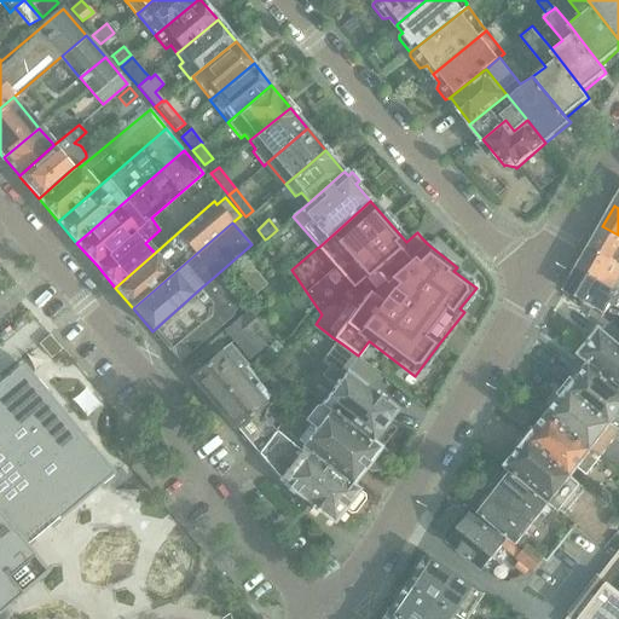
[(590,248),(618,264),(618,235),(602,226),(590,248)]
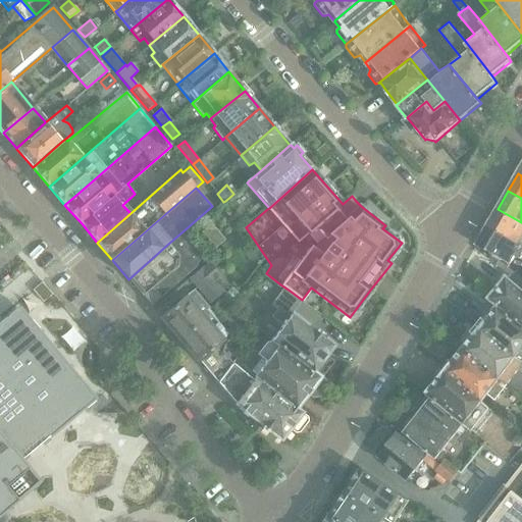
[(521,222),(498,209),(487,226),(521,245),(521,222)]
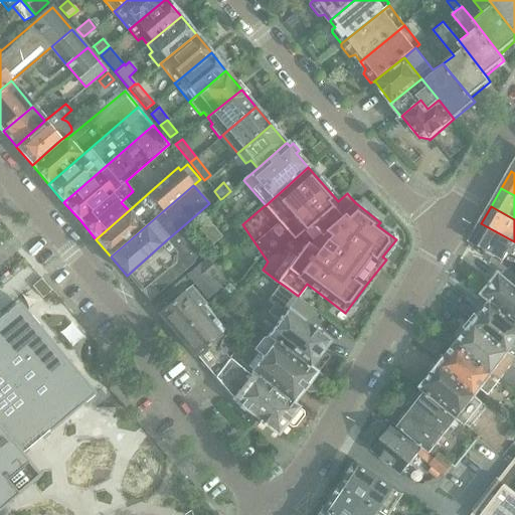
[(514,241),(481,223),(470,241),(502,261),(506,252),(514,256),(514,241)]
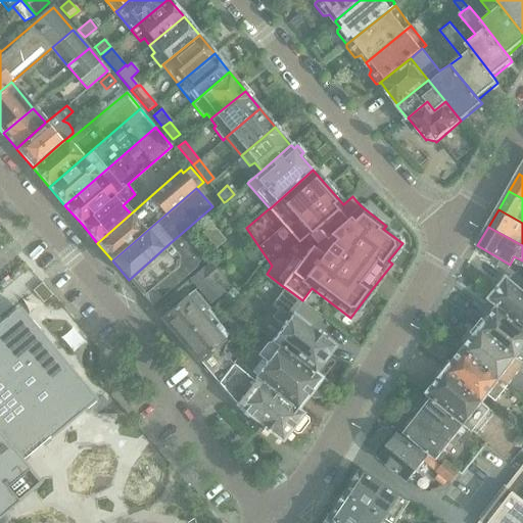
[(169,244),(129,280),(144,297),(184,263),(197,251),(182,233),(169,244)]
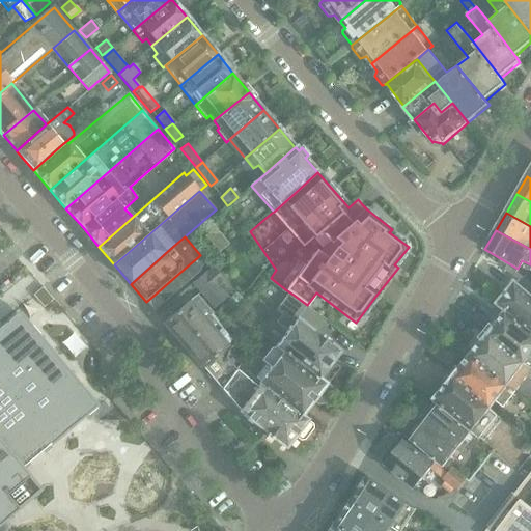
[(187,267),(146,302),(155,311),(201,271),(205,260),(200,255),(187,267)]
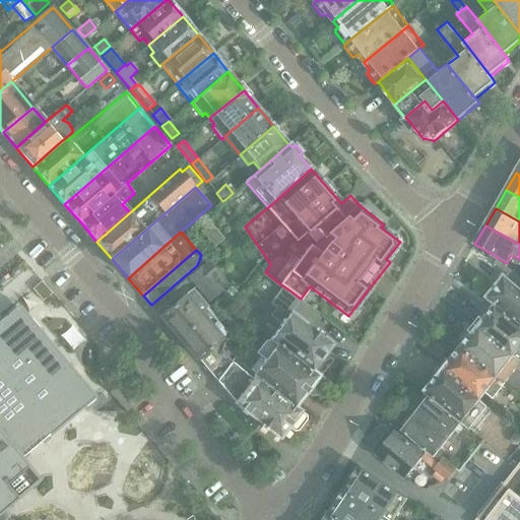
[(213,279),(219,274),(208,261),(202,266),(201,265),(187,277),(209,304),(216,298),(218,300),(225,294),(213,279)]
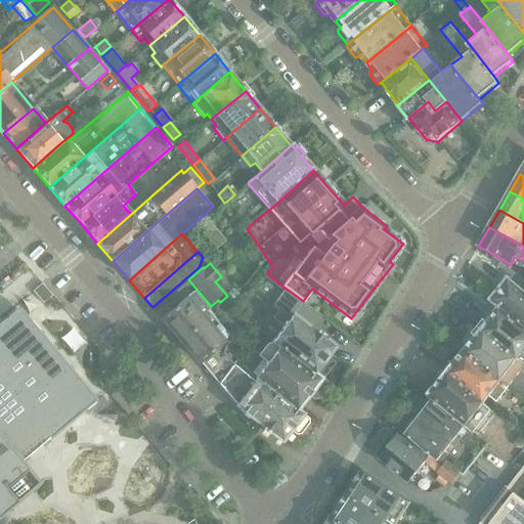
[(523,279),(515,272),(509,279),(515,284),(521,289),(523,291),(523,279)]
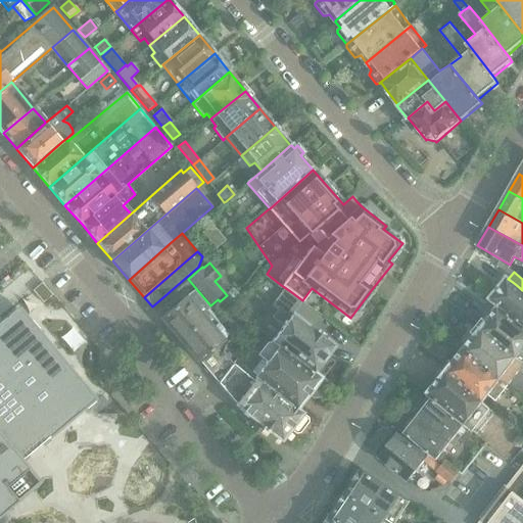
[(522,290),(520,288),(514,283),(508,279),(507,278),(489,299),(498,306),(522,328),(522,290)]
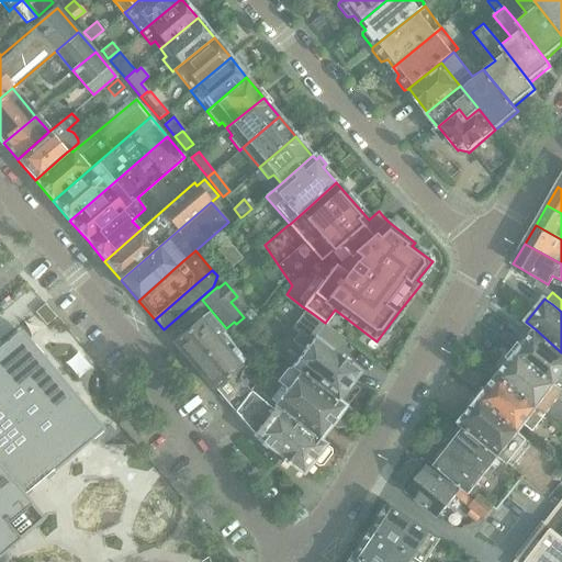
[(36,313),(35,314),(45,327),(55,318),(45,305),(44,306),(36,313)]
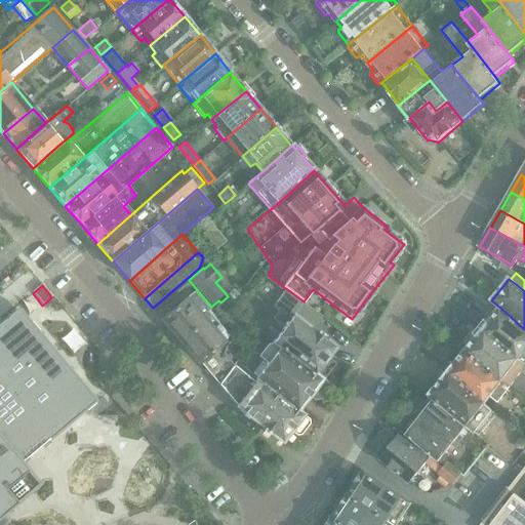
[(235,304),(241,297),(233,288),(227,294),(235,304)]
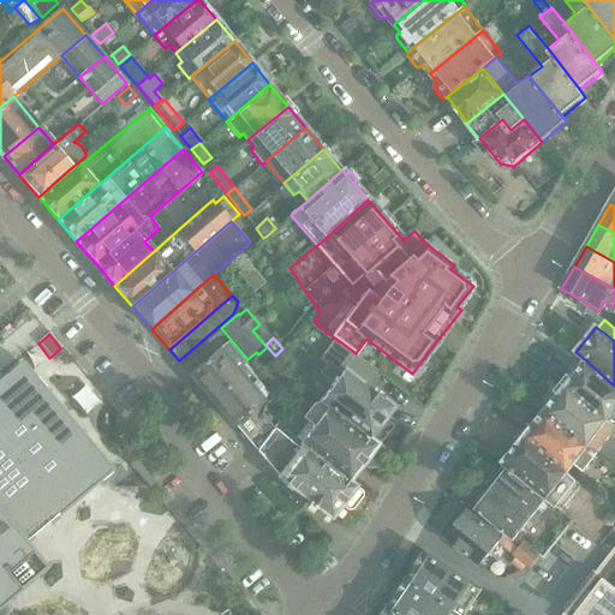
[(356,353),(335,339),(318,359),(328,366),(321,375),(332,383),(318,401),(378,446),(393,427),(384,419),(394,406),(381,396),(381,395),(374,389),(372,390),(365,386),(376,371),(357,356),(356,353)]
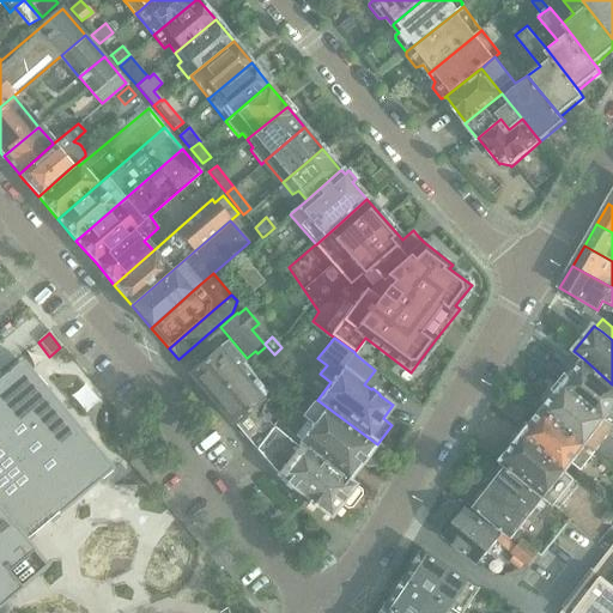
[(226,341),(190,372),(237,429),(263,406),(273,396),(226,341)]
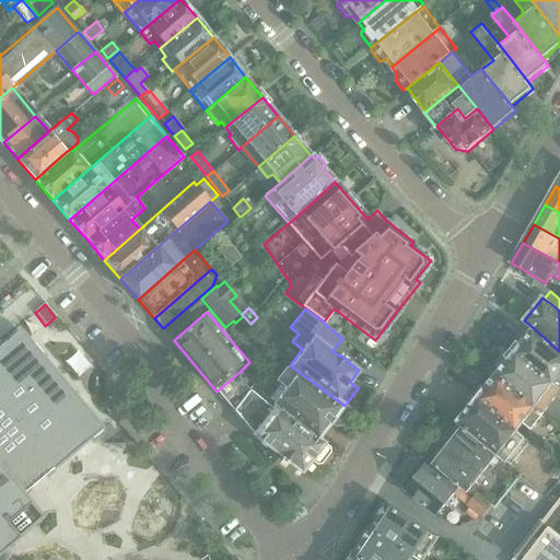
[(521,345),(513,353),(559,391),(559,351),(534,328),(521,345)]
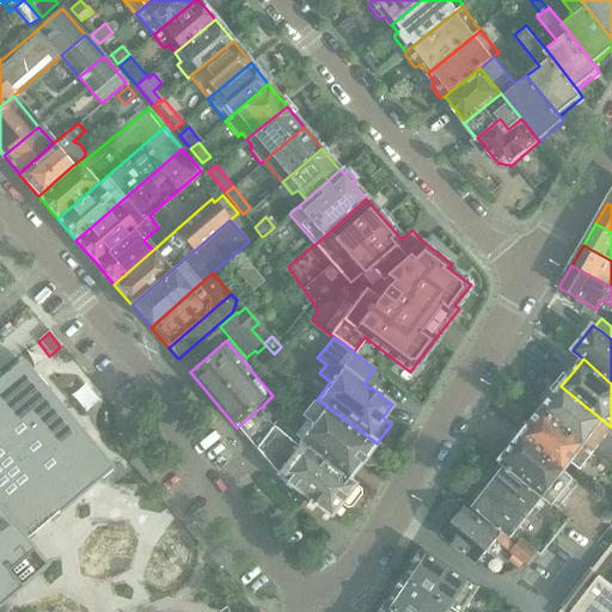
[(0,604),(48,565),(25,538),(56,512),(59,514),(112,467),(22,360),(0,378),(0,604)]
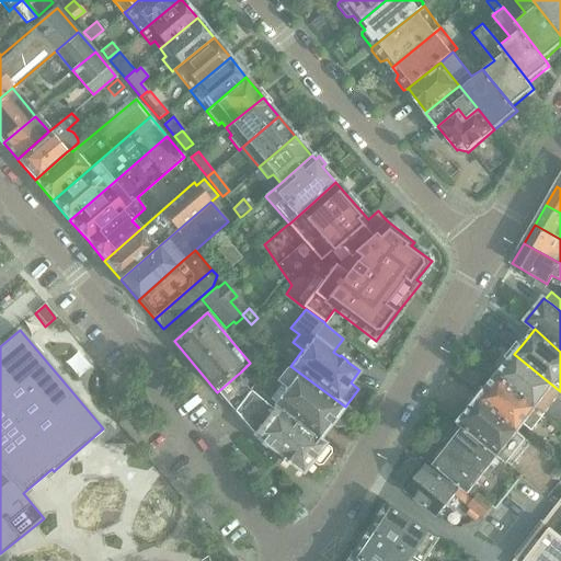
[(495,378),(544,416),(557,400),(560,402),(560,391),(514,354),(496,377),(495,378)]
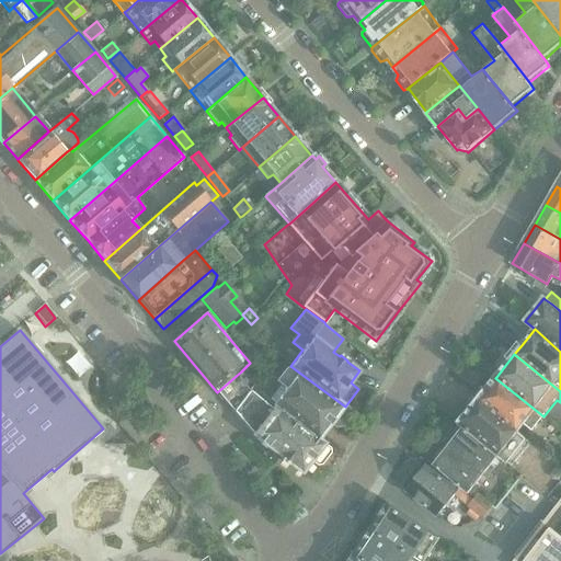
[(279,410),(319,439),(331,424),(335,427),(342,427),(351,415),(350,410),(345,407),(290,366),(277,381),(273,378),(268,381),(264,387),(263,391),(261,393),(270,402),(279,410)]
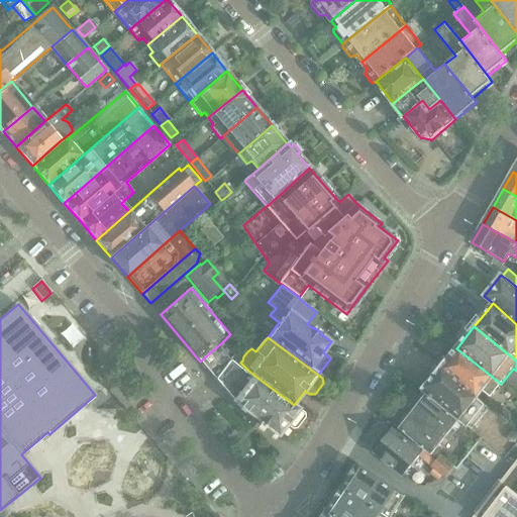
[(237,404),(278,436),(287,426),(292,430),(297,429),(305,419),(304,413),(299,409),(294,405),(257,378),(248,371),(240,363),(222,342),(200,362),(237,404)]
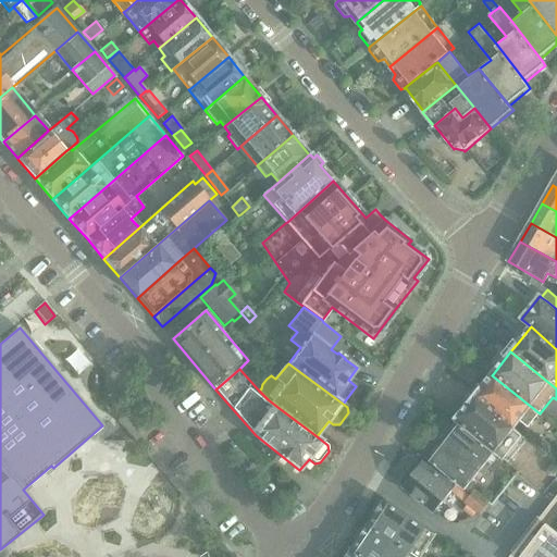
[(528,429),(540,413),(492,375),(474,397),(514,428),(519,421),(528,429)]
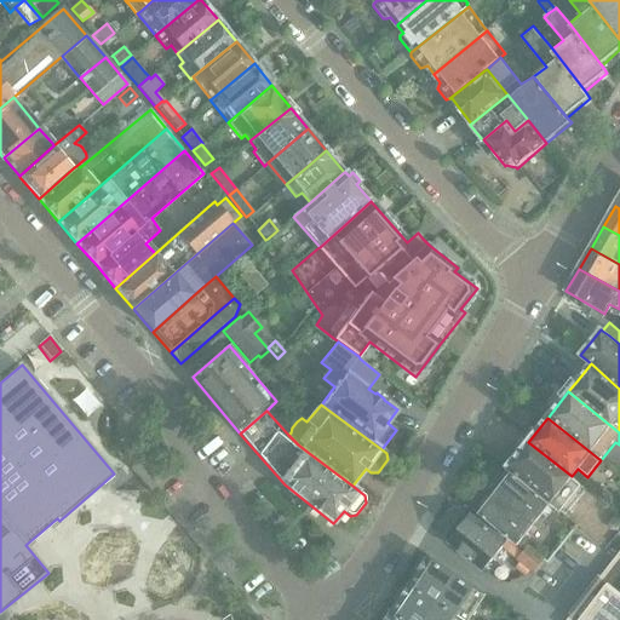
[(507,469),(506,469),(551,505),(552,504),(567,515),(587,489),(572,476),(528,442),(522,448),(507,469)]
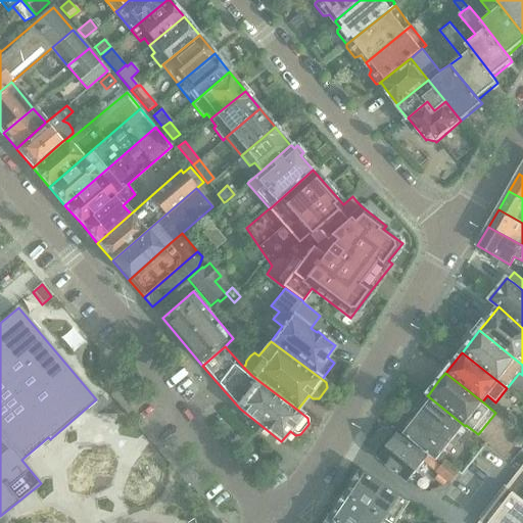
[(427,395),(399,430),(432,457),(436,461),(465,426),(427,395)]
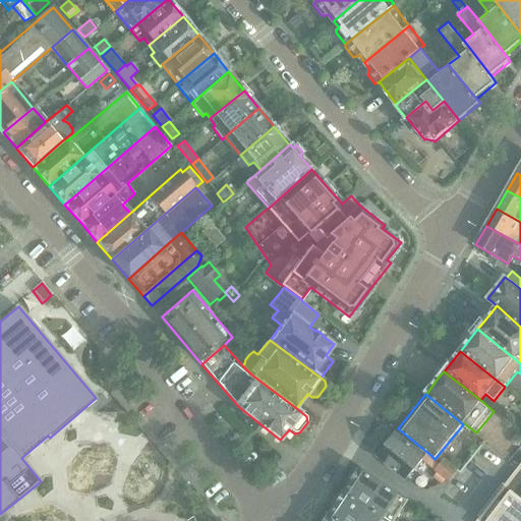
[(500,416),(508,423),(514,417),(505,409),(500,416)]
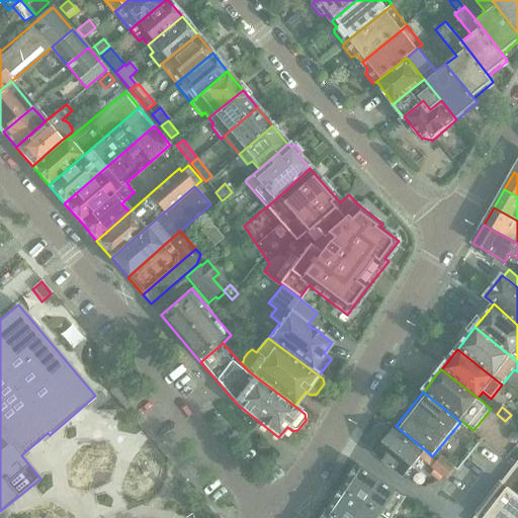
[(405,477),(423,454),(394,429),(392,431),(385,430),(370,450),(405,477)]
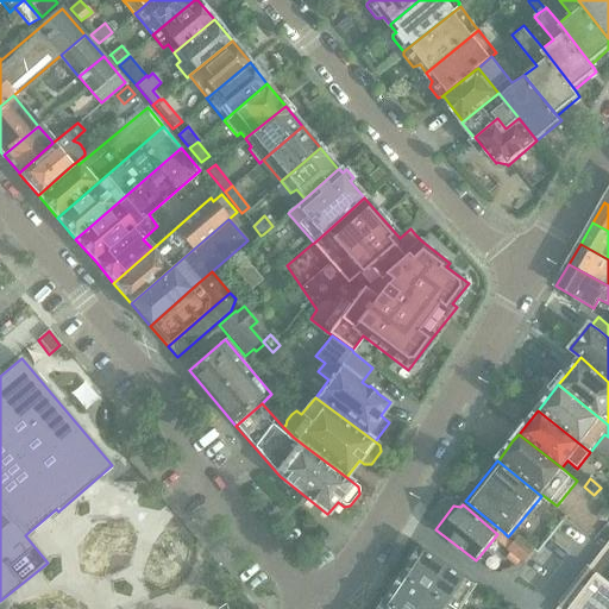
[(520,537),(508,551),(525,565),(537,551),(520,537)]
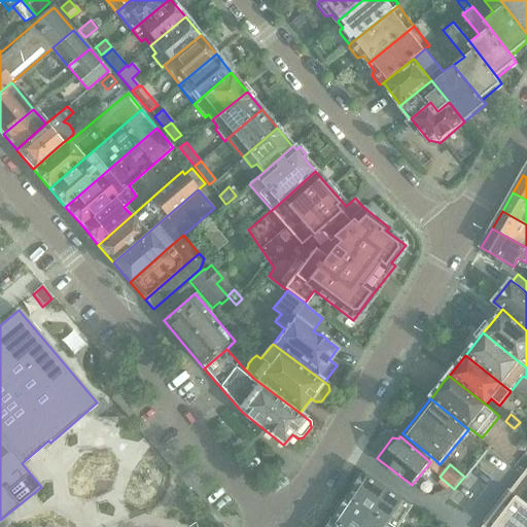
[(526,526),(526,472),(483,526),(526,526)]
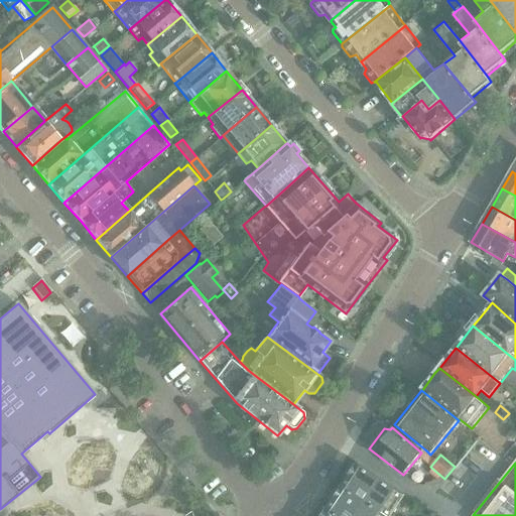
[(389,515),(404,495),(371,474),(357,465),(343,486),(387,515),(389,515)]
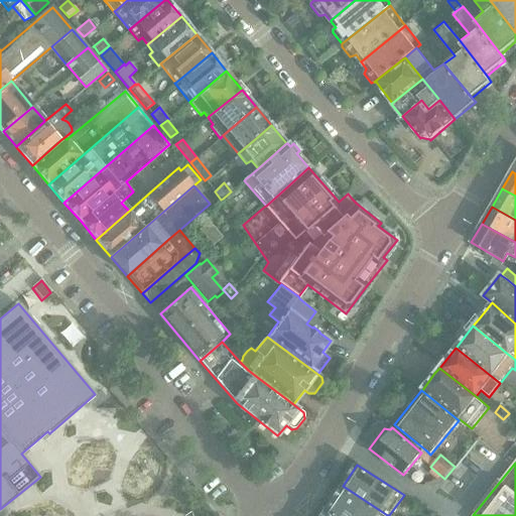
[(340,515),(387,515),(343,486),(328,508),(340,515)]
